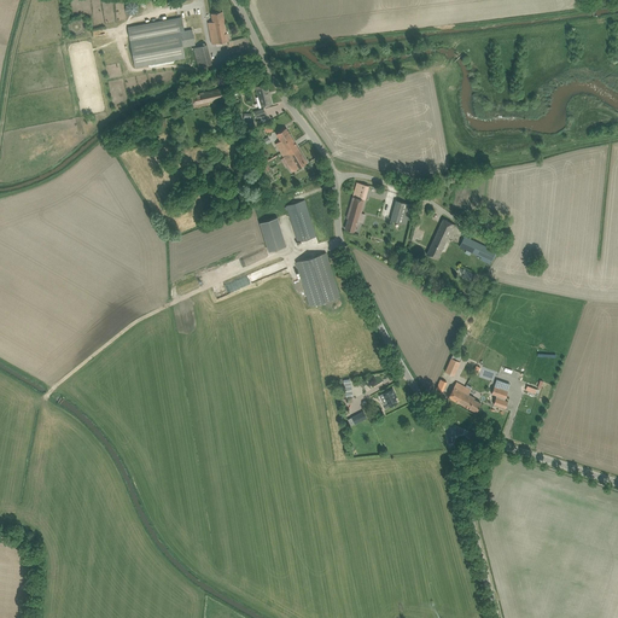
[(126,3),(126,13),(138,13),(138,3),(126,3)]
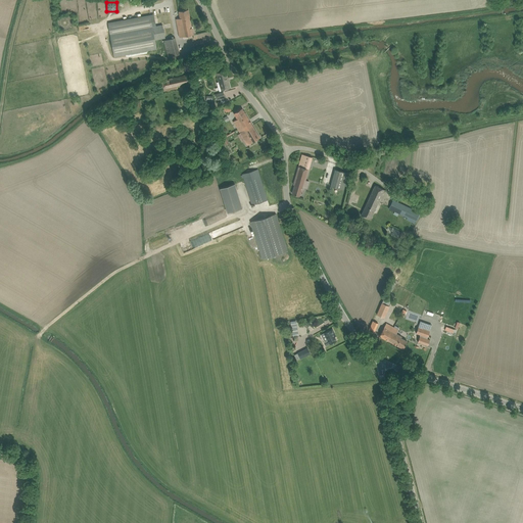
[(179,11),(180,16),(180,18),(176,19),(179,38),(193,35),(188,9),(179,11)]
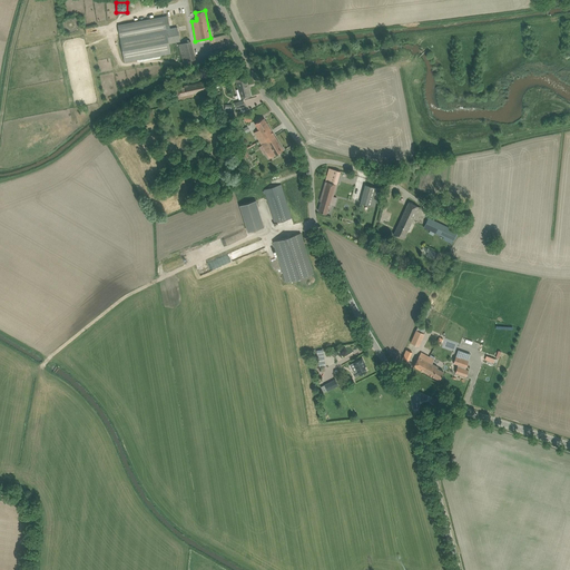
[(118,27),(125,62),(170,53),(168,43),(179,41),(177,27),(166,29),(164,18),(118,27)]
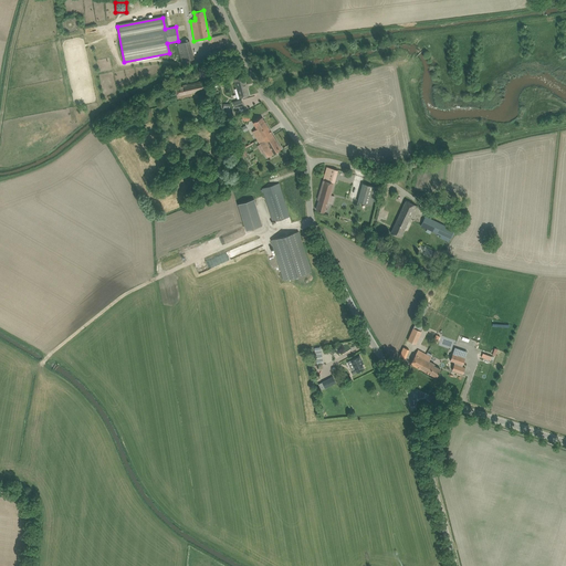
[(177,44),(181,62),(194,59),(189,41),(177,44)]
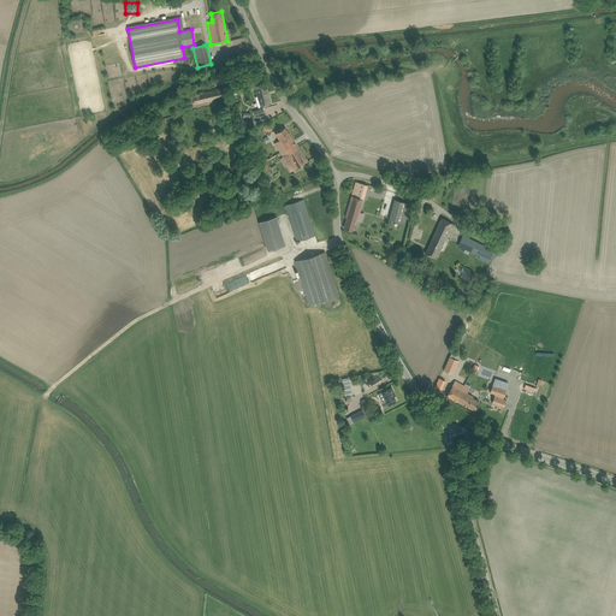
[(266,83),(255,87),(258,96),(255,98),(259,107),(272,104),(268,94),(266,83)]
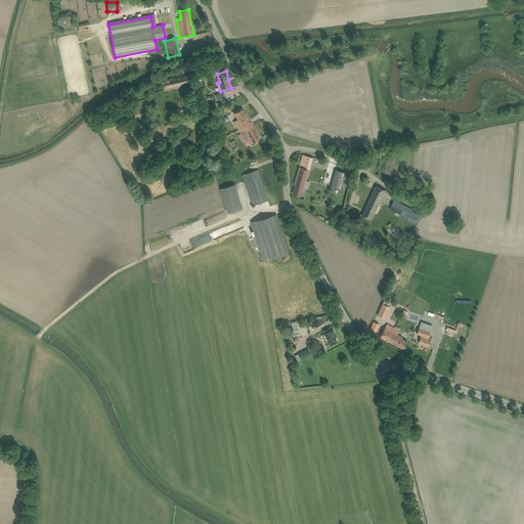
[(163,81),(165,91),(177,88),(193,84),(191,74),(163,81)]
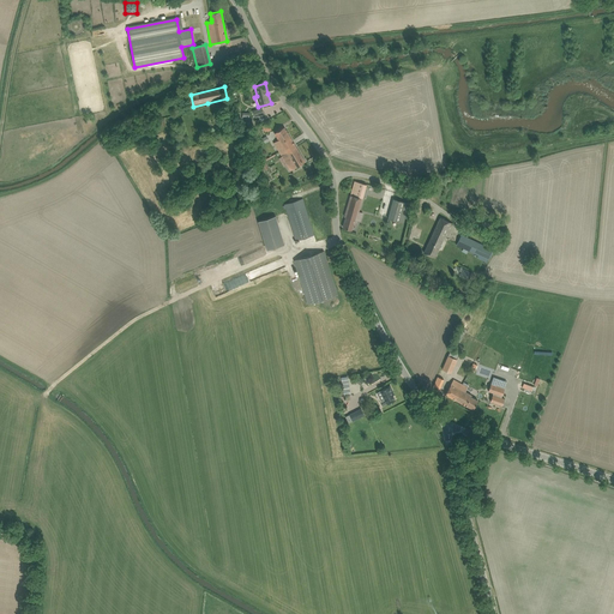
[(253,109),(256,118),(264,115),(262,107),(253,109)]
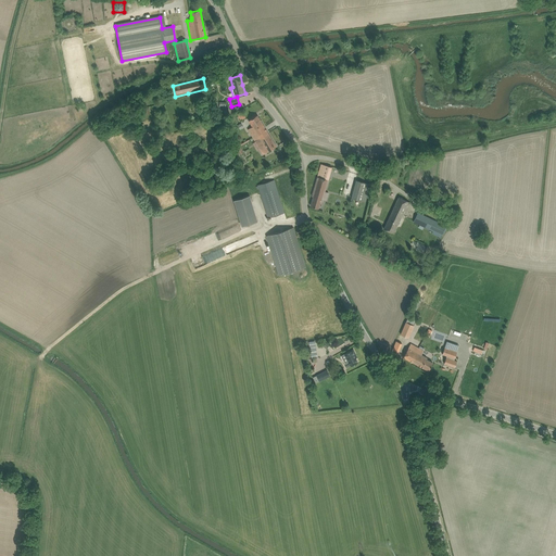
[(252,127),(248,129),(253,138),(255,141),(261,150),(263,154),(272,149),(276,147),(266,129),(257,115),(253,117),(249,121),(252,127)]
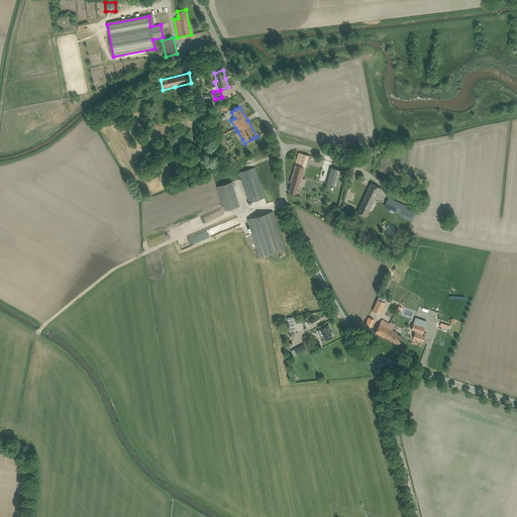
[(291,183),(289,191),(296,194),(298,189),(299,189),(300,186),(300,185),(301,181),(305,182),(306,179),(302,178),(305,168),(302,167),(303,163),(306,164),(308,156),(299,152),(290,183),(291,183)]
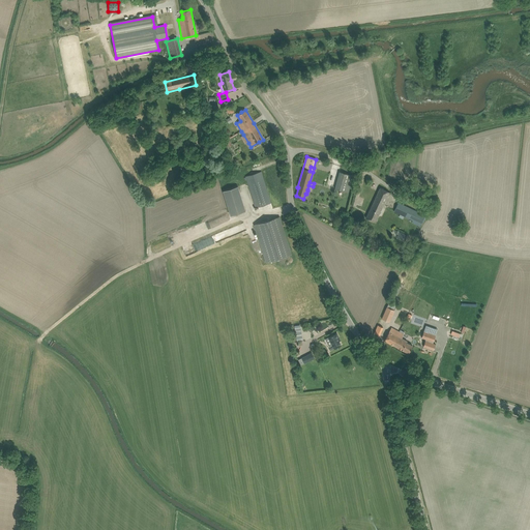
[(245,176),(256,208),(266,204),(271,203),(261,171),(245,176)]
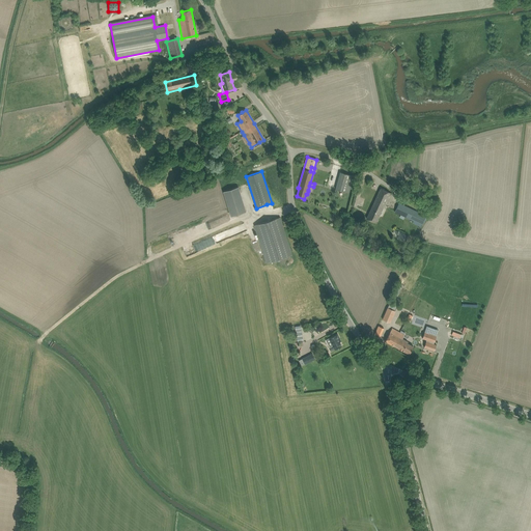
[(339,171),(335,189),(348,193),(354,175),(339,171)]
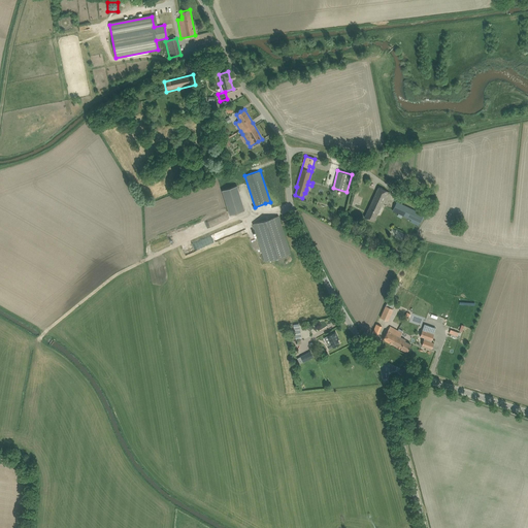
[(237,186),(222,190),(230,215),(244,210),(237,186)]
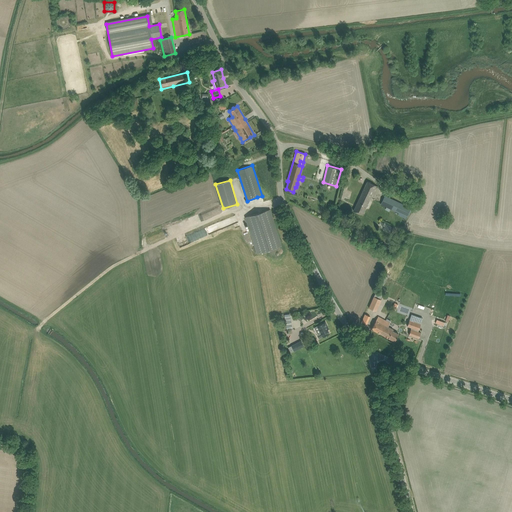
[(353,210),(362,214),(376,186),(367,181),(353,210)]
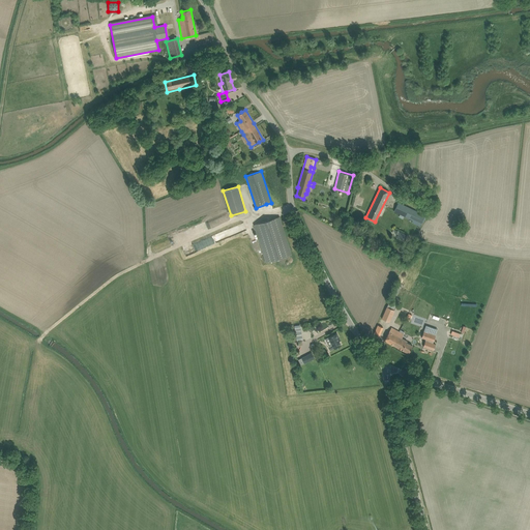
[(412,223),(420,227),(424,217),(416,213),(417,211),(399,203),(394,211),(413,221),(412,223)]
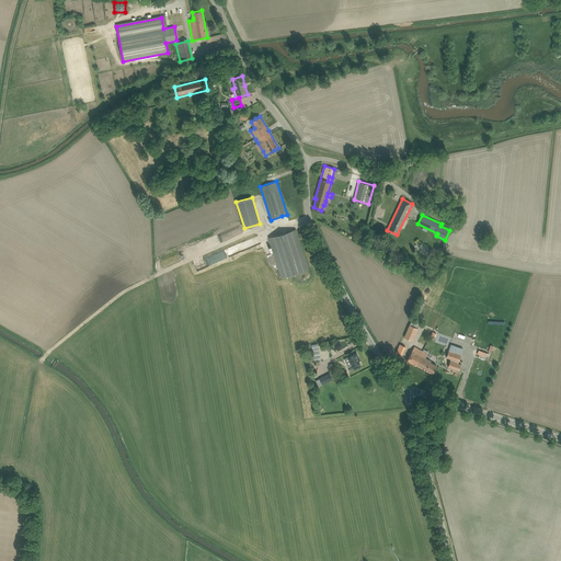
[(270,238),(282,277),(308,270),(295,229),(270,238)]
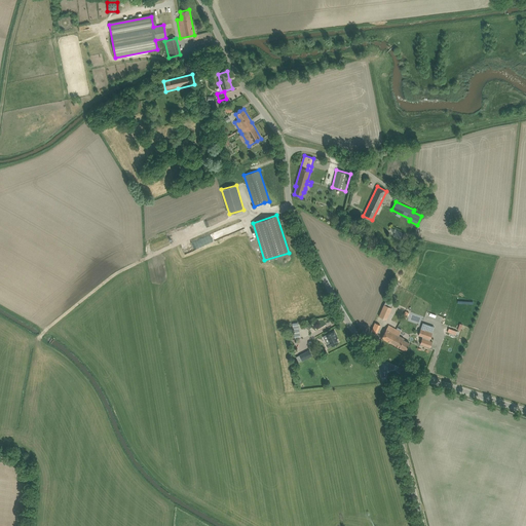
[(184,254),(210,243),(208,236),(182,247),(184,254)]
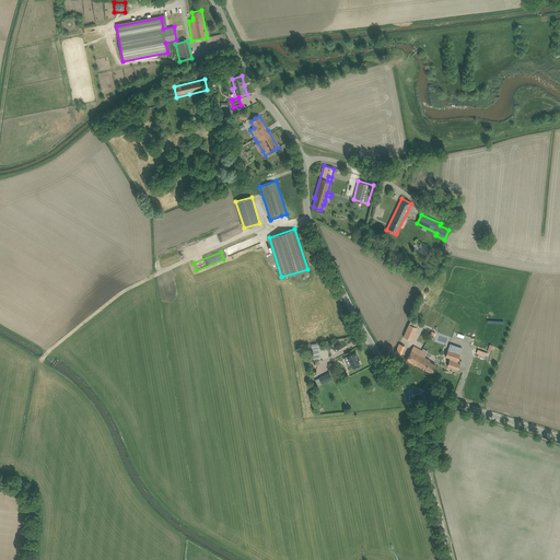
[(404,337),(411,340),(417,327),(409,324),(404,337)]
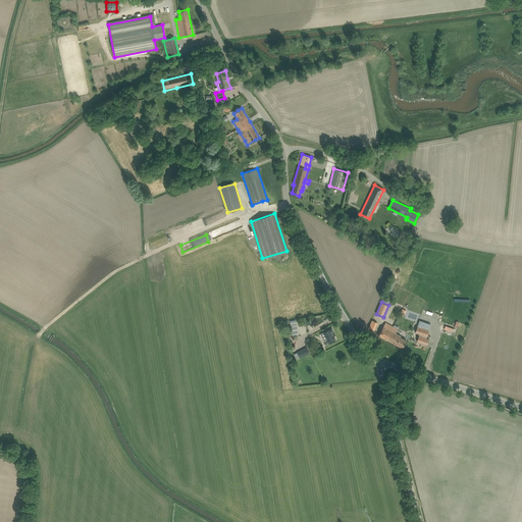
[(371,320),(368,327),(374,330),(377,322),(371,320)]
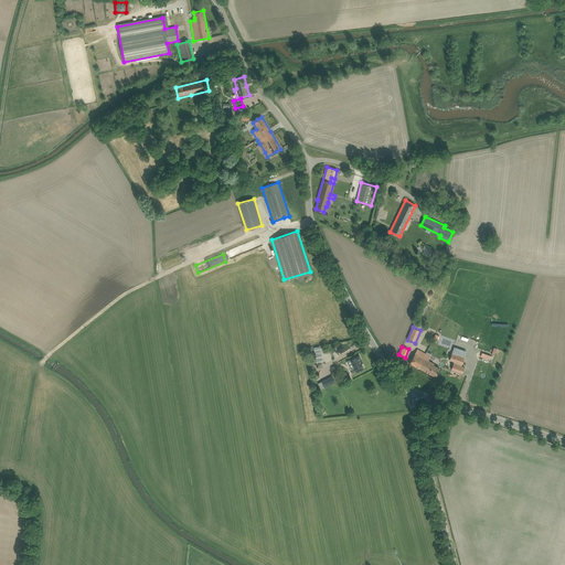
[(413,358),(409,363),(417,368),(435,376),(438,372),(439,369),(434,364),(434,363),(428,360),(423,358),(425,353),(417,349),(413,358)]
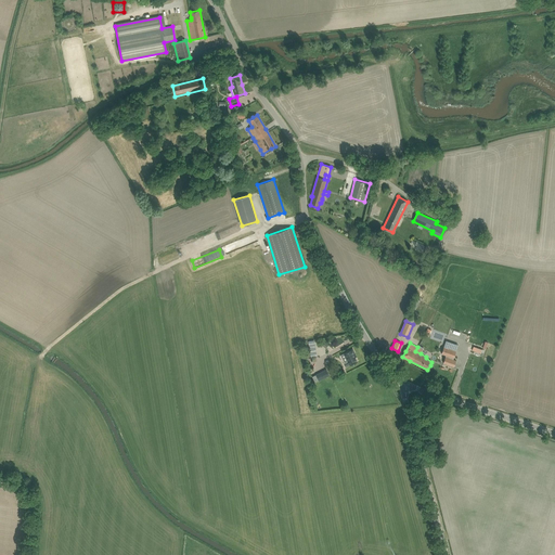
[(443,363),(454,366),(456,360),(452,359),(453,358),(456,350),(444,346),(441,353),(447,356),(443,363)]
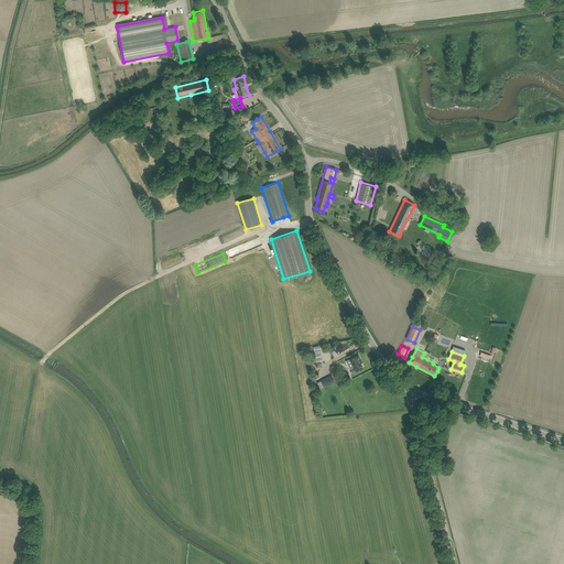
[(358,354),(349,358),(354,367),(349,369),(351,372),(356,370),(362,367),(359,359),(360,358),(358,354)]
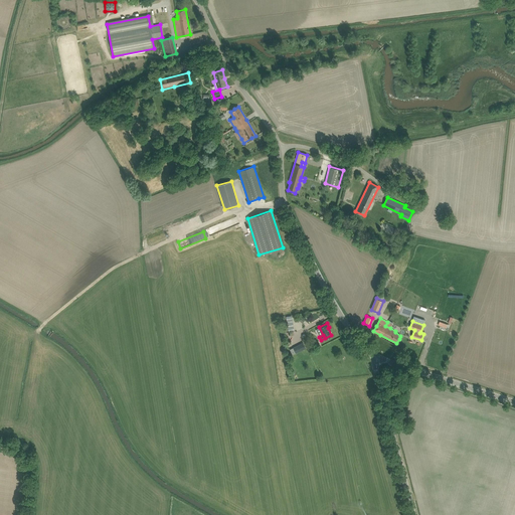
[(290,349),(293,355),(306,348),(303,342),(290,349)]
